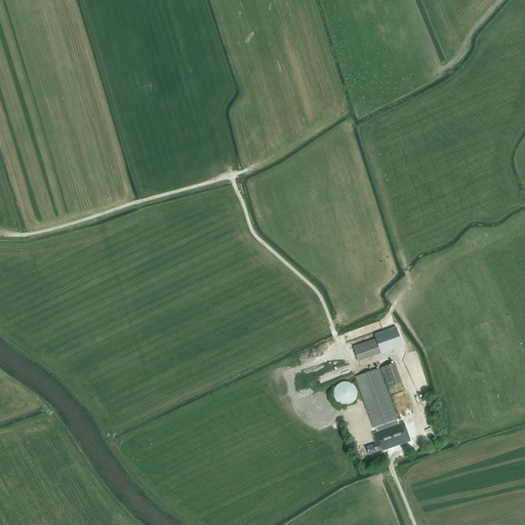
[(375,338),(353,347),(357,359),(379,351),(375,338)]
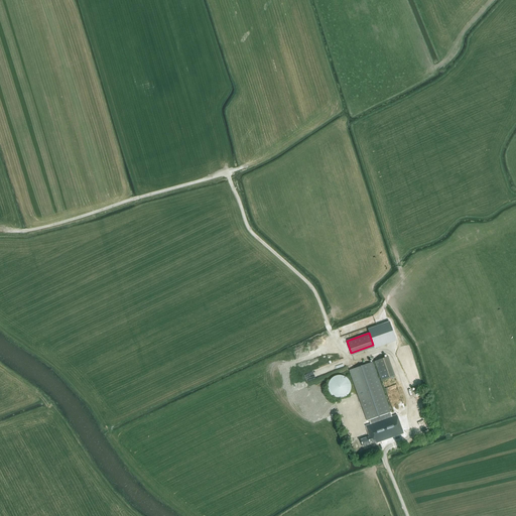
[(381,381),(395,376),(388,357),(375,362),(381,381)]
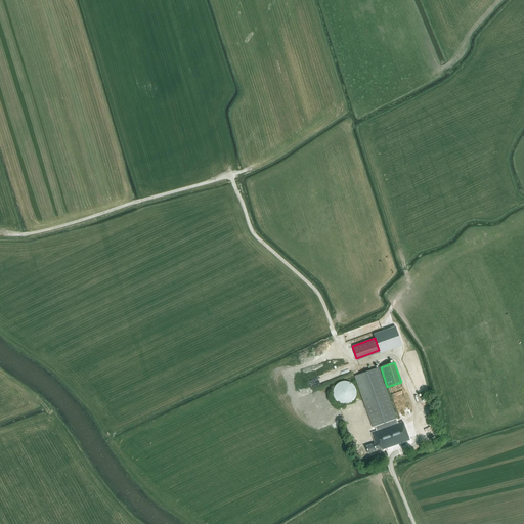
[(409,440),(403,422),(401,422),(399,418),(396,419),(379,367),(354,376),(373,428),(375,427),(376,431),(370,433),(375,443),(374,444),(365,446),(368,453),(376,451),(382,448),(383,450),(409,440)]
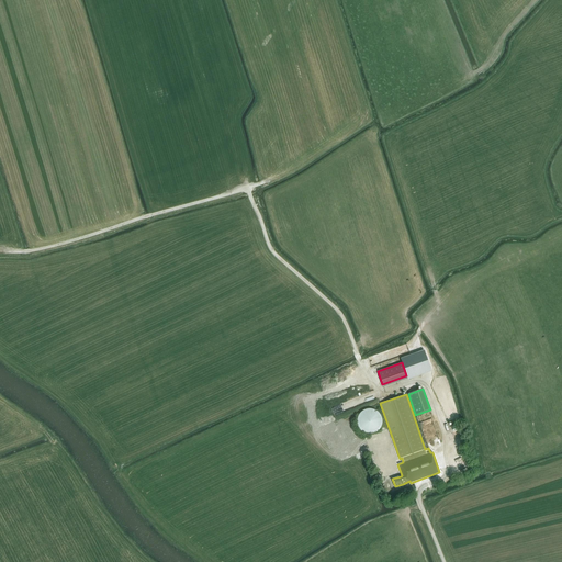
[(374,409),(373,409),(372,409),(371,409),(370,408),(368,409),(367,409),(366,409),(364,409),(363,411),(362,411),(362,412),(361,412),(360,413),(360,414),(359,414),(359,415),(358,416),(358,417),(358,418),(357,418),(357,419),(357,420),(357,422),(357,423),(357,424),(358,426),(358,427),(359,428),(359,429),(360,430),(361,430),(361,431),(362,433),(363,433),(364,433),(364,434),(366,434),(367,434),(368,434),(369,435),(370,435),(371,434),(372,434),(373,434),(374,434),(375,433),(377,433),(377,431),(378,431),(379,430),(379,429),(380,429),(380,428),(381,428),(381,427),(381,426),(382,425),(382,424),(382,423),(382,422),(382,420),(382,419),(382,418),(381,417),(381,416),(381,415),(380,415),(380,414),(379,414),(379,413),(378,412),(377,412),(377,411),(375,411),(374,409)]
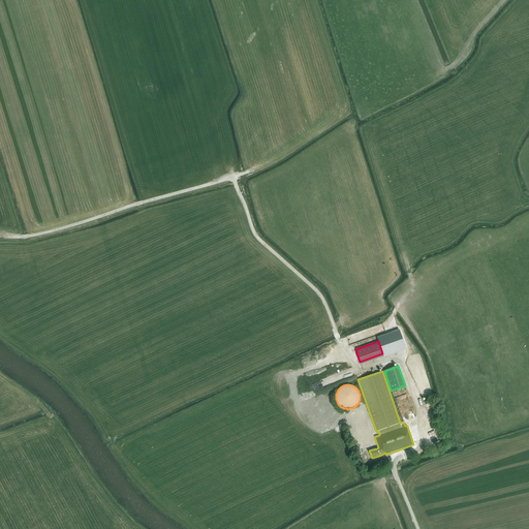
[(428,412),(435,410),(432,398),(425,401),(428,412)]
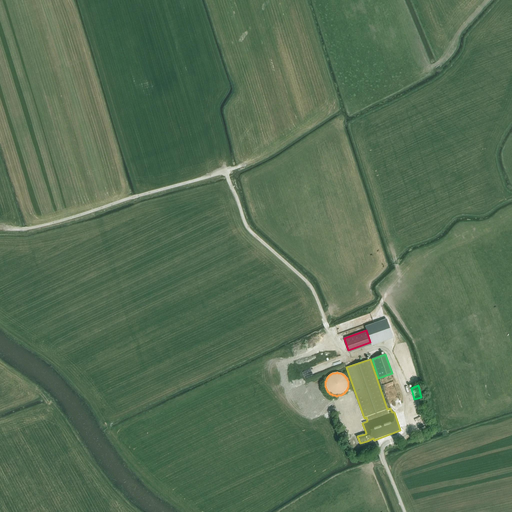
All buildings are outlined.
